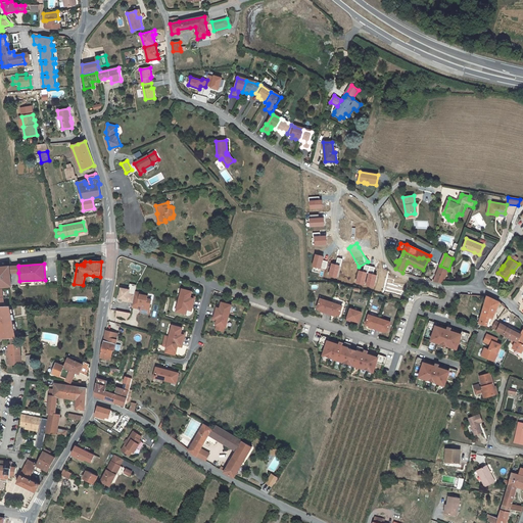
[(6,278),(11,278),(10,273),(10,268),(9,266),(0,266),(0,287),(6,287),(9,285),(9,281),(6,280),(6,278)]
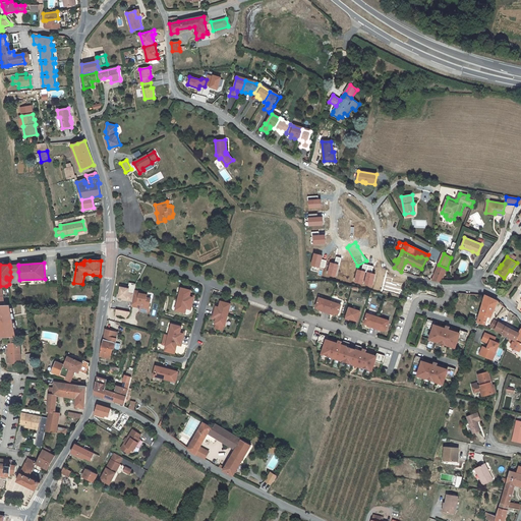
[(442,283),(442,282),(447,269),(439,265),(438,268),(432,281),(442,283)]
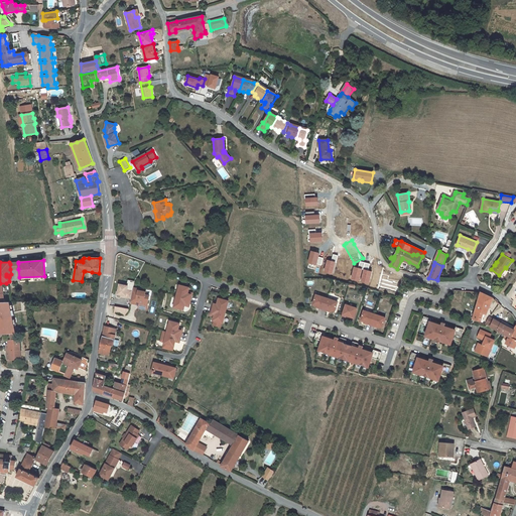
[(132,298),(133,290),(128,289),(129,285),(128,285),(120,284),(118,294),(122,294),(125,295),(125,296),(132,298)]
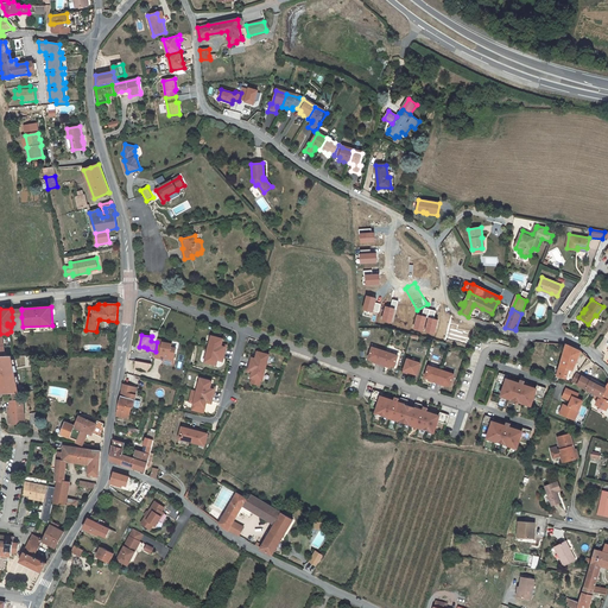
[(223,339),(211,336),(208,349),(225,353),(226,348),(221,346),(222,344),(223,339)]
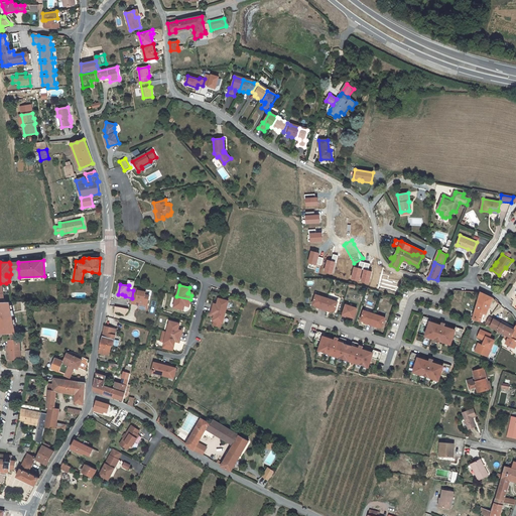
[(139,288),(134,287),(133,290),(132,298),(131,303),(136,304),(137,301),(140,301),(140,302),(144,303),(144,304),(148,305),(150,295),(146,294),(146,291),(139,290),(139,288)]
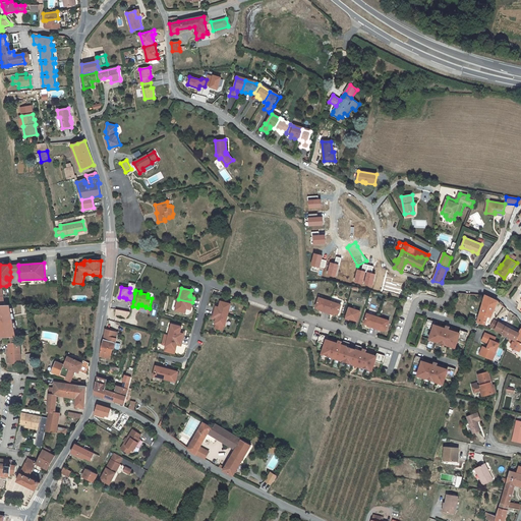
[(490,319),(498,301),(485,295),(477,323),(486,325),(487,319),(488,317),(490,319)]
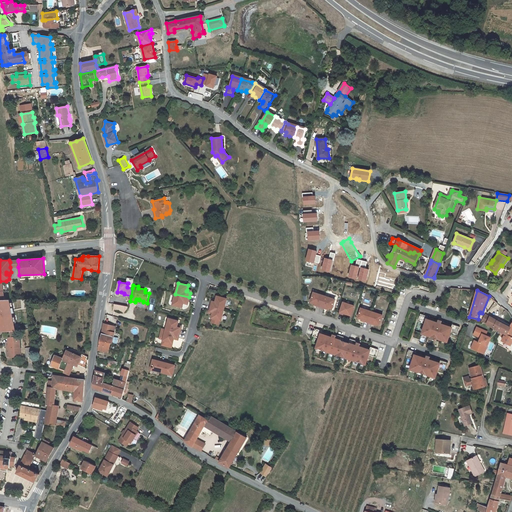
[(324,296),(314,292),(311,302),(315,303),(318,304),(317,306),(321,307),(324,296)]
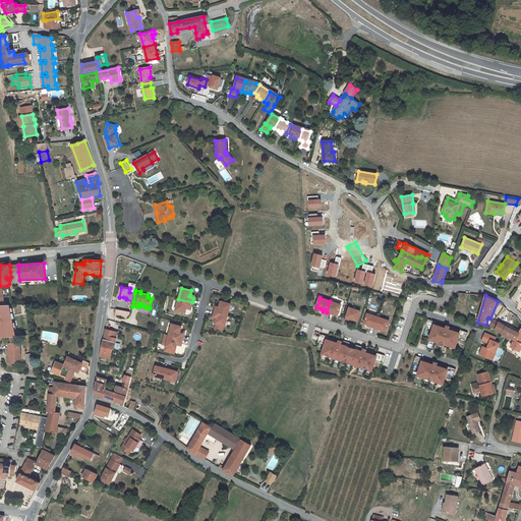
[(192,302),(178,299),(175,310),(185,312),(186,308),(187,306),(191,307),(192,302)]
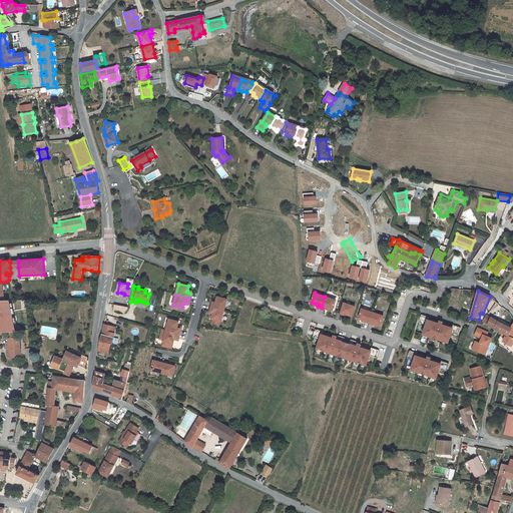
[(216,303),(211,302),(210,307),(224,310),(227,300),(217,297),(216,301),(216,303)]
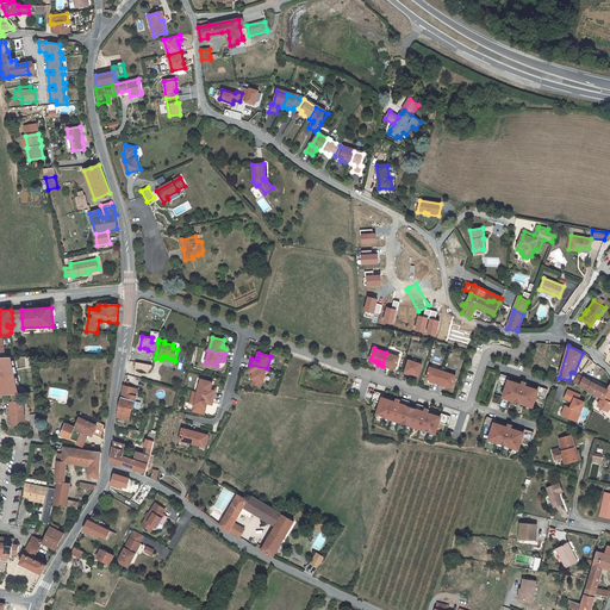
[(399,356),(386,353),(383,366),(387,367),(387,366),(391,367),(396,368),(399,356)]
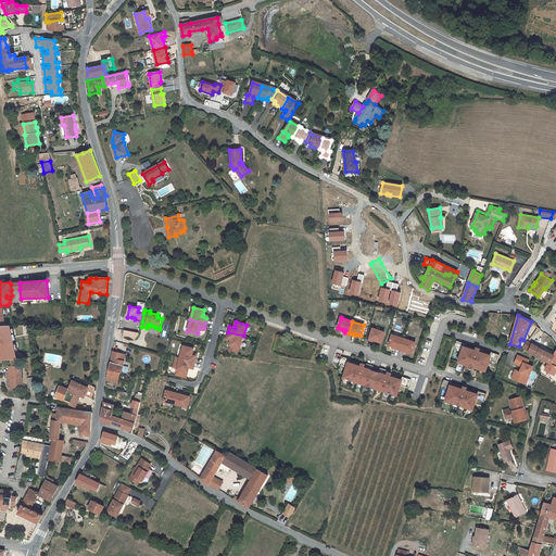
[(0,357),(16,356),(11,326),(0,326),(0,357)]
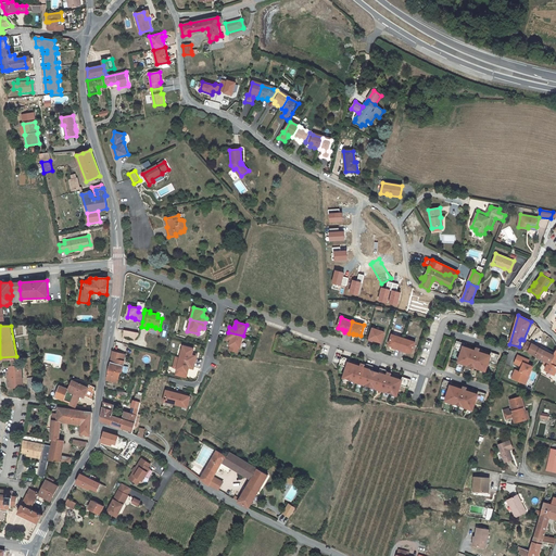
[(384,332),(373,328),(369,340),(373,341),(374,340),(377,341),(381,342),(384,332)]
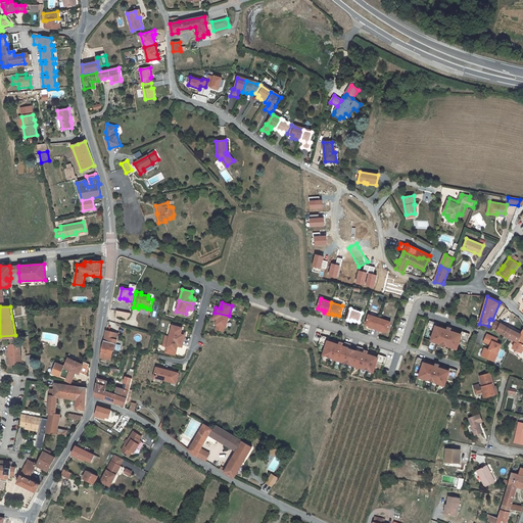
[(127,313),(117,311),(116,317),(126,319),(127,313)]
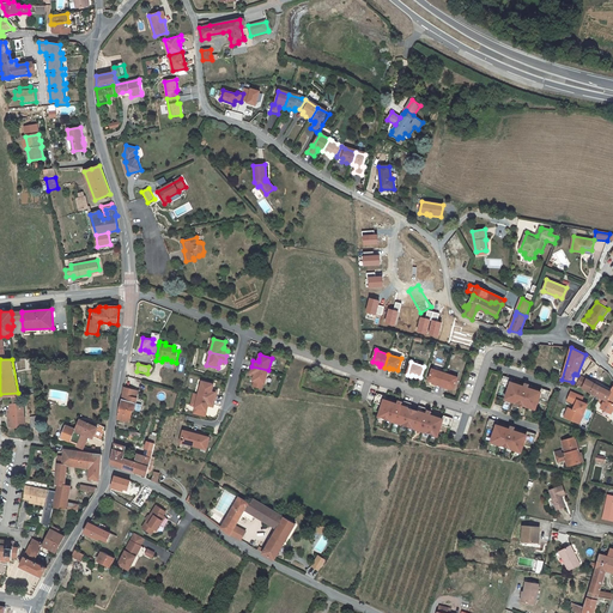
[(268,370),(252,366),(250,372),(255,374),(255,376),(253,381),(254,381),(253,386),(262,388),(263,383),(265,383),(268,370)]
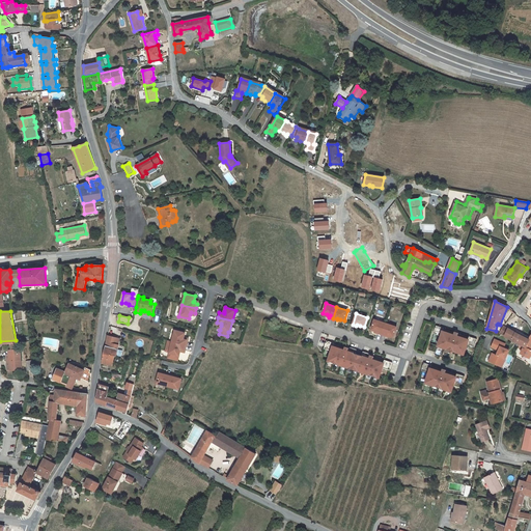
[(386,324),(374,319),(371,330),(375,331),(379,332),(379,333),(382,334),(386,324)]
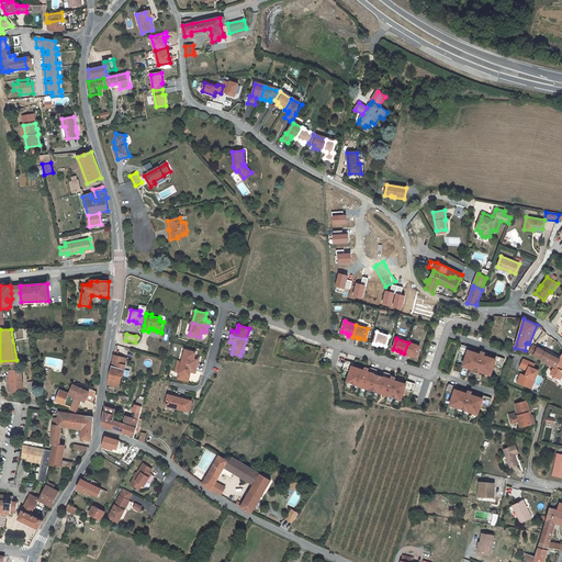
[(420,346),(408,343),(404,353),(408,356),(408,353),(412,355),(416,357),(420,346)]
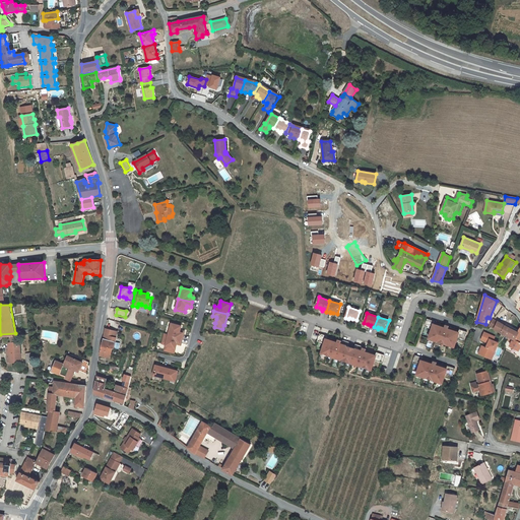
[(425,326),(432,329),(434,324),(435,323),(435,321),(428,319),(425,326)]
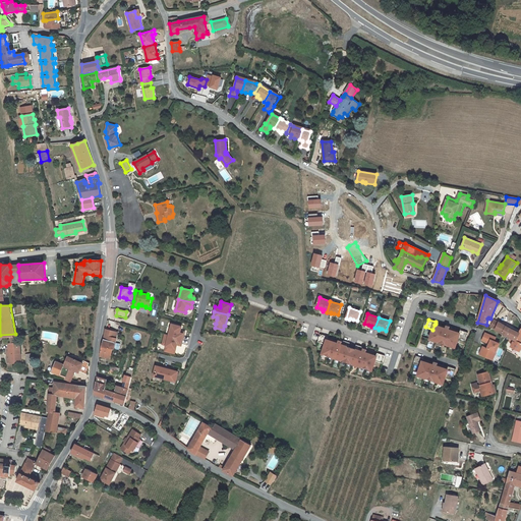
[(514,340),(516,341),(519,333),(505,326),(499,322),(499,323),(495,321),(490,328),(509,338),(514,340)]
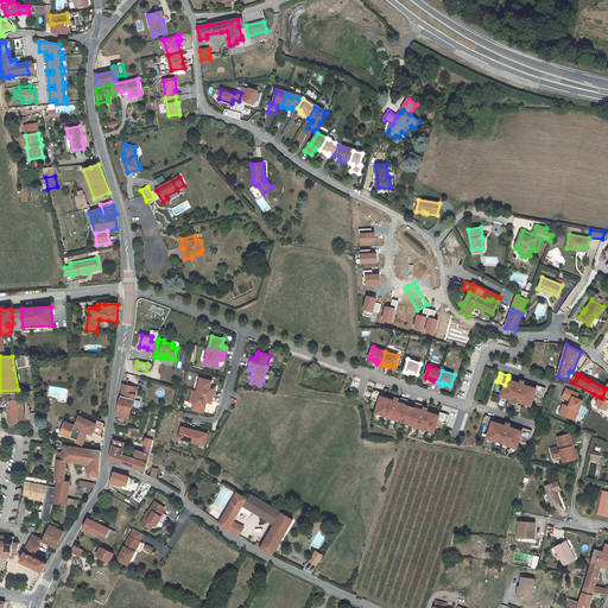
[(201,379),(197,391),(214,396),(215,390),(210,388),(210,386),(211,381),(201,379)]
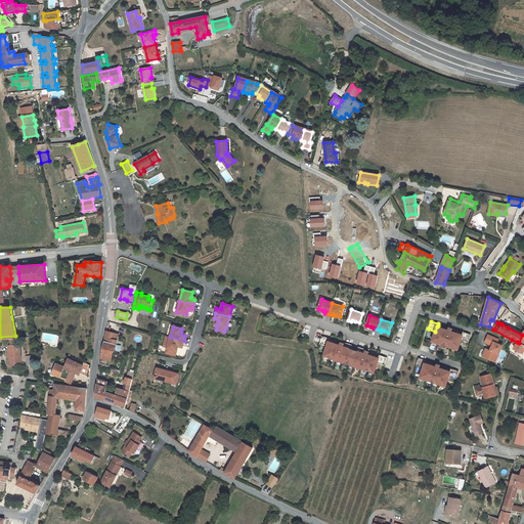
[(445,345),(450,328),(448,328),(448,329),(447,331),(437,326),(435,332),(432,341),(445,345)]
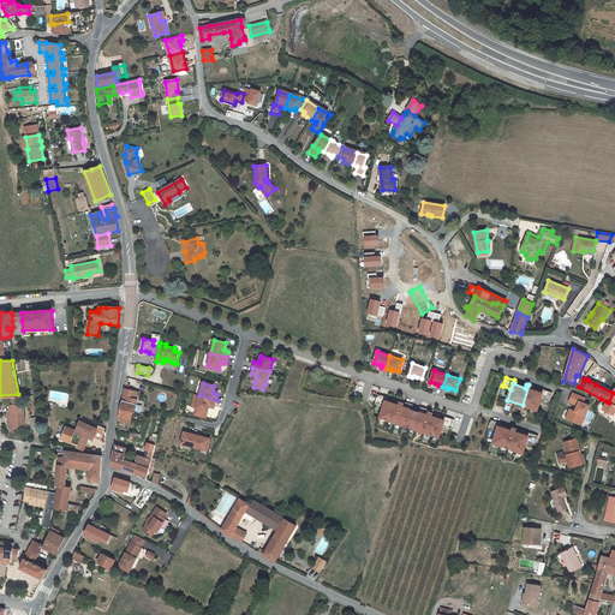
[(596,384),(613,393),(614,390),(597,383),(596,384)]
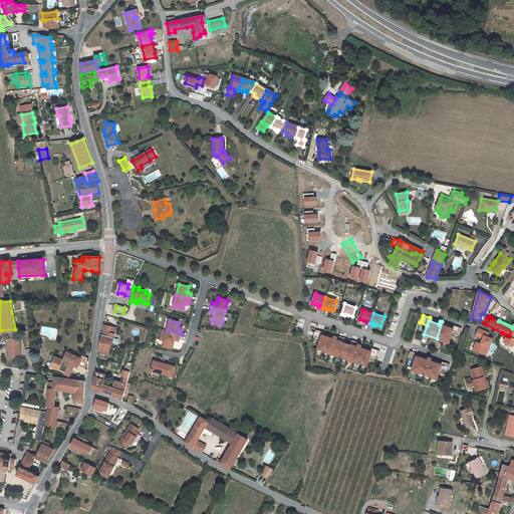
[(442,321),(437,338),(449,343),(452,333),(454,328),(453,328),(443,325),(444,323),(444,322),(442,321)]
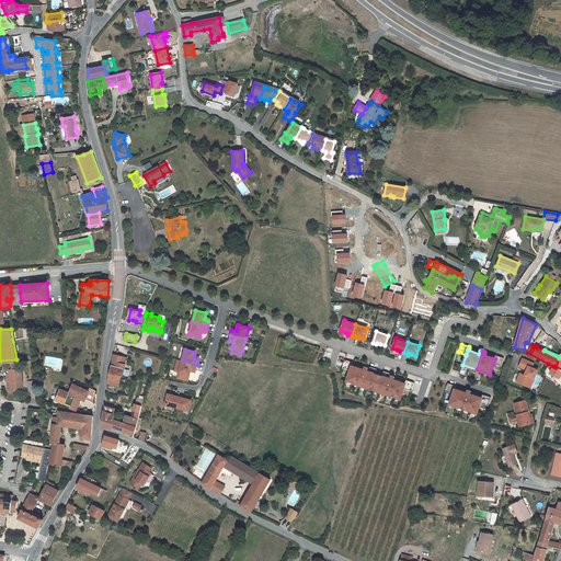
[(560,354),(560,355),(560,356),(559,358),(556,367),(556,368),(552,367),(549,374),(559,378),(560,374),(560,354)]
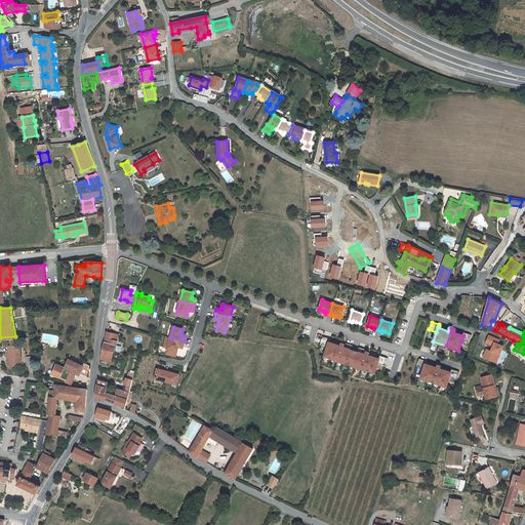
[(111,335),(112,333),(107,332),(105,342),(117,346),(124,348),(125,344),(117,341),(118,337),(111,335)]
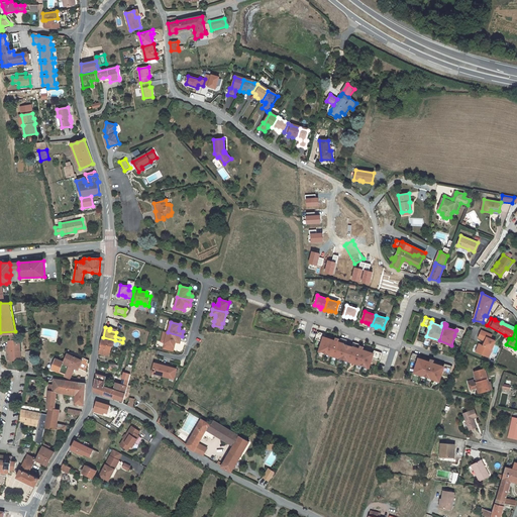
[(455,330),(456,330),(454,335),(461,337),(464,330),(456,327),(456,329),(455,330)]
